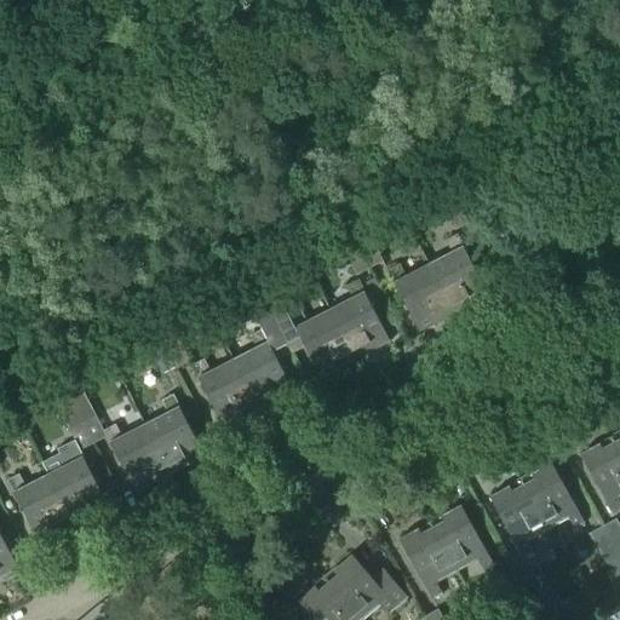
[(453,229),(466,223),(447,184),(434,190),(453,229)]
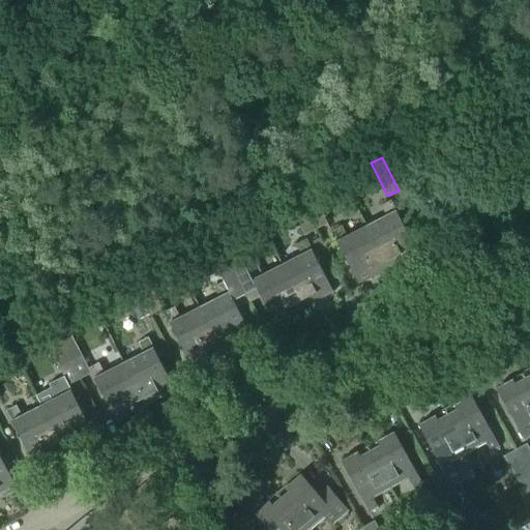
[(314,229),(326,223),(311,195),(300,200),(314,229)]
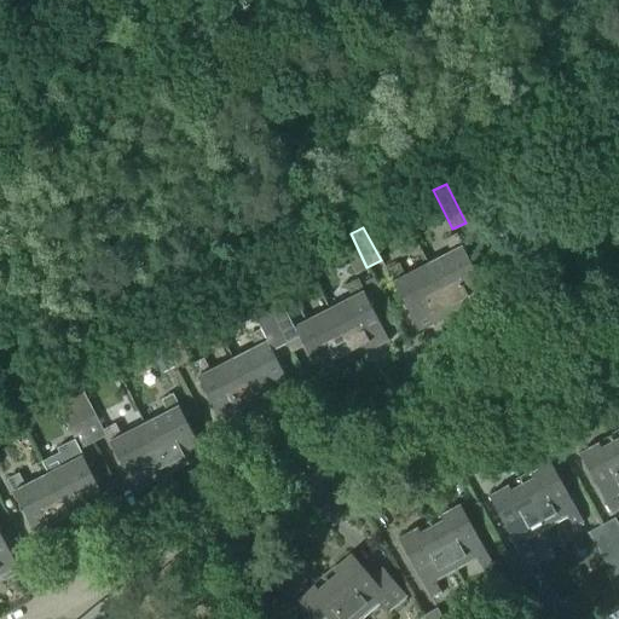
[(353,275),(366,267),(351,233),(336,241),(353,275)]
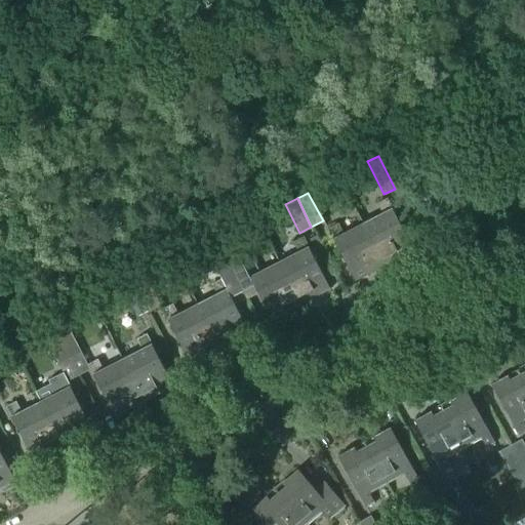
[(382,266),(411,251),(393,214),(394,214),(387,199),(376,204),(381,214),(362,224),(382,266)]
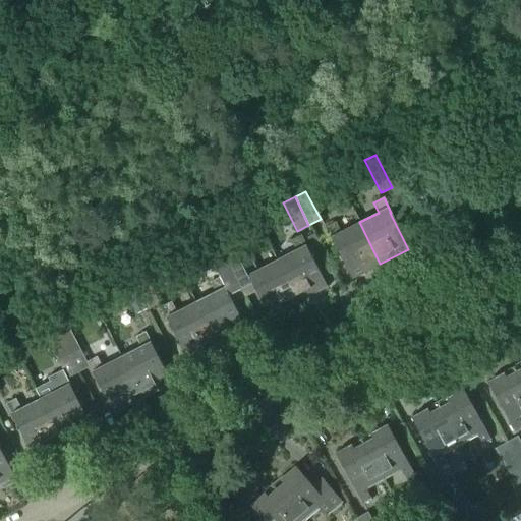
[(340,232),(335,222),(325,227),(332,241),(333,240),(351,278),(380,264),(359,222),(340,232)]
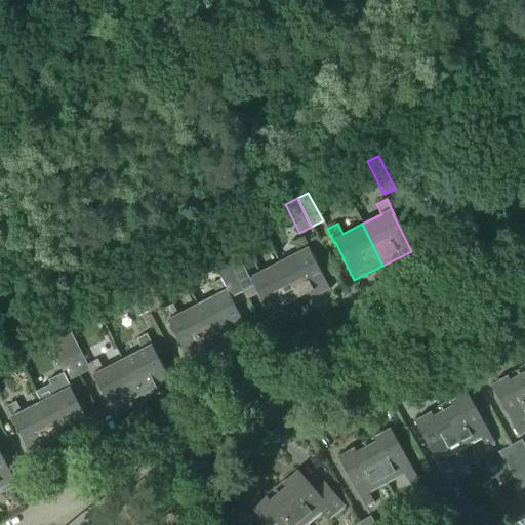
[(216,240),(231,270),(241,288),(252,283),(271,319),(299,304),(281,263),(259,274),(254,263),(243,268),(241,265),(227,235),(216,240)]
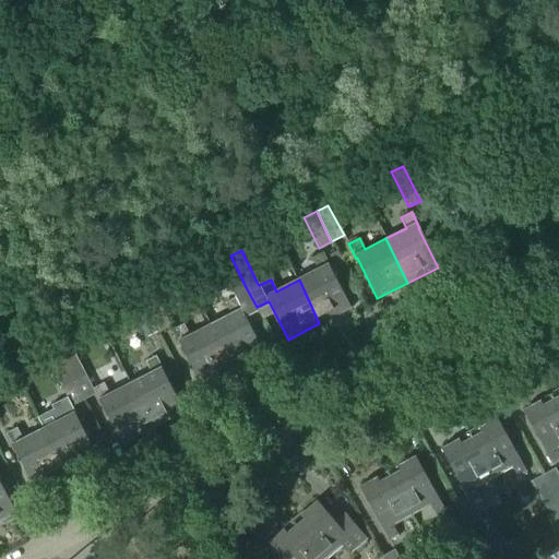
[(336,268),(343,264),(336,251),(330,254),(336,268)]
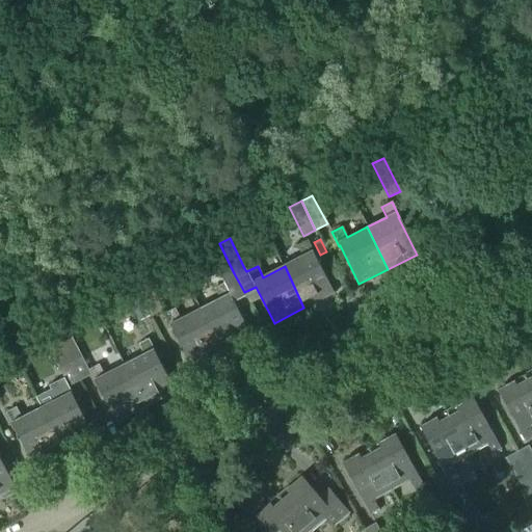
[(303,308),(331,293),(313,256),(314,256),(306,240),(295,246),(301,258),(285,266),(303,308)]
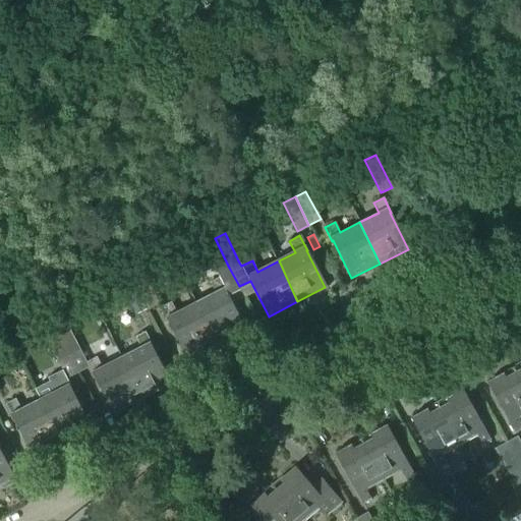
[(229,268),(215,238),(203,245),(217,274),(220,278),(210,284),(215,294),(195,304),(216,344),(245,330),(226,293),(239,286),(229,268)]
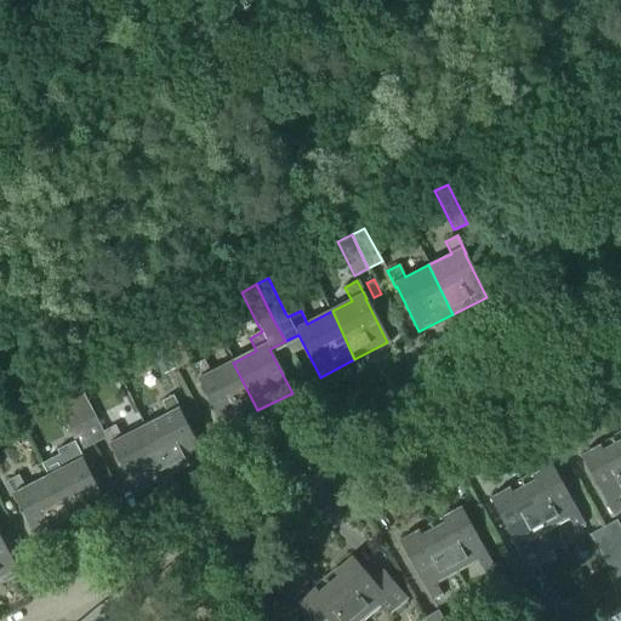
[(175,369),(188,362),(171,328),(158,335),(175,369)]
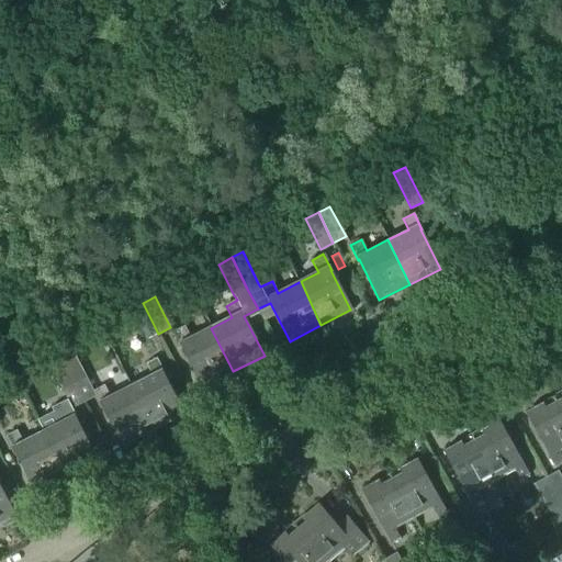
[(146,339),(158,334),(143,303),(131,308),(146,339)]
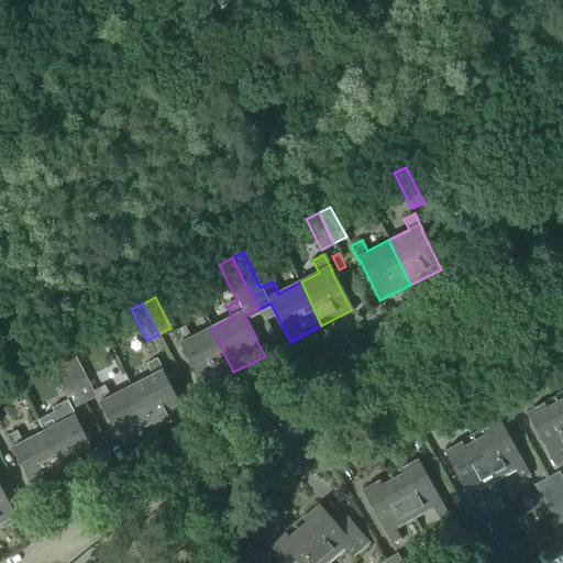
[(233,372),(211,329),(190,340),(185,329),(174,334),(181,349),(183,349),(202,388),(233,372)]
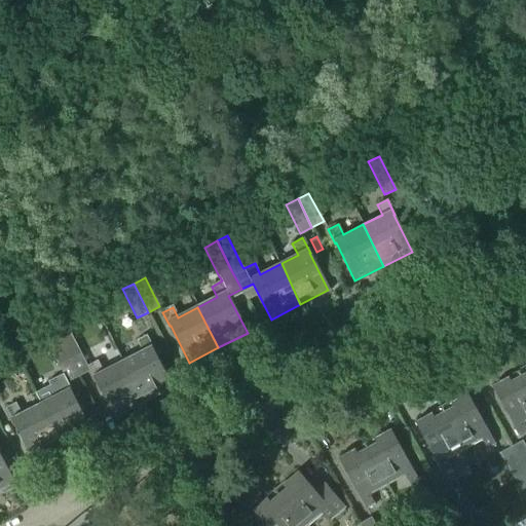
[(68,359),(78,352),(62,321),(51,326),(68,359)]
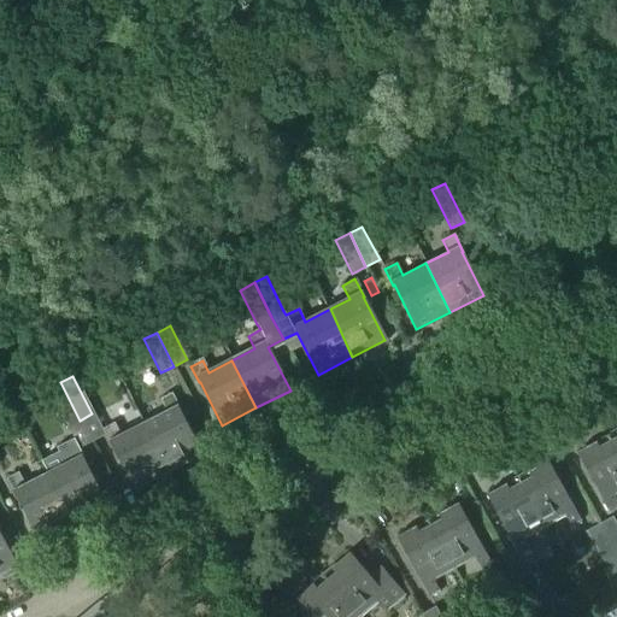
[(66,427),(80,421),(60,382),(47,389),(66,427)]
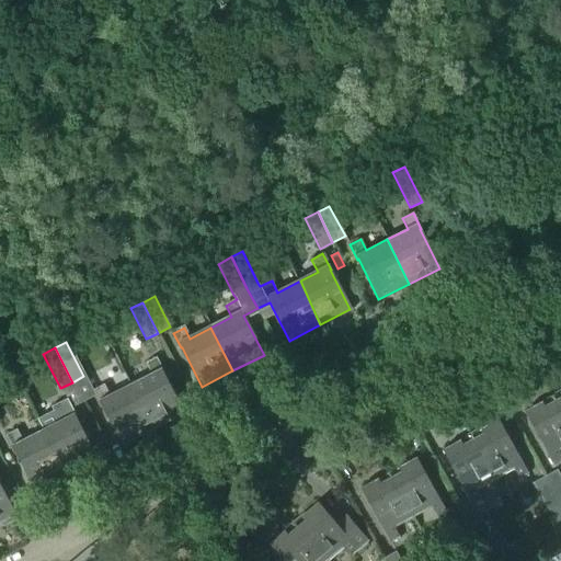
[(151,430),(183,413),(162,374),(163,374),(155,355),(142,361),(149,373),(128,384),(151,430)]
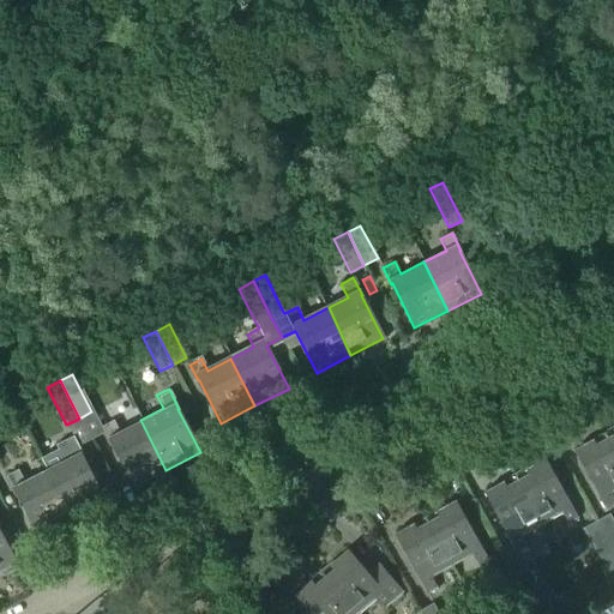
[(118,431),(112,419),(98,425),(108,444),(109,444),(132,488),(166,470),(140,420),(118,431)]
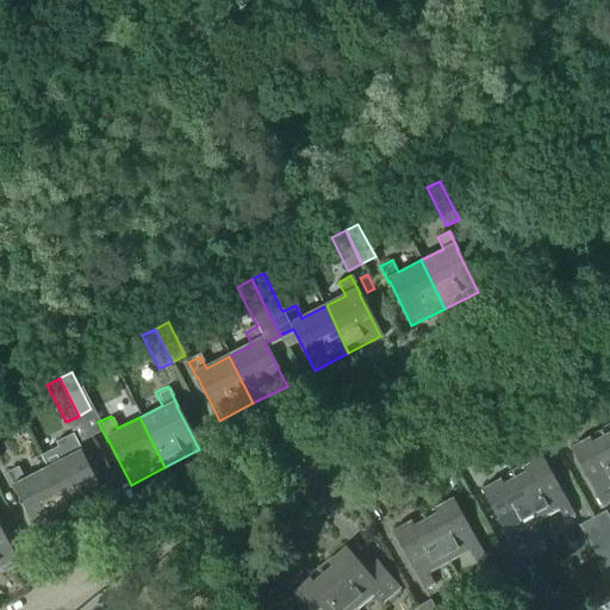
[(604,508),(609,503),(609,496),(607,490),(609,487),(609,448),(601,431),(571,448),(604,508)]
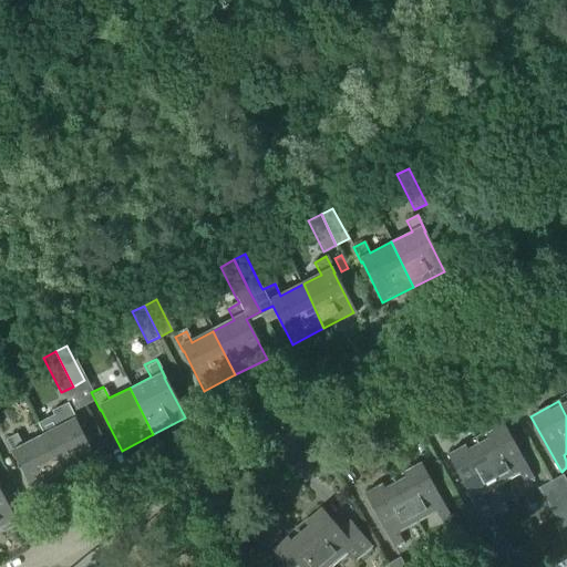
[(65,480),(96,464),(75,423),(76,422),(68,405),(57,411),(62,422),(41,433),(65,480)]
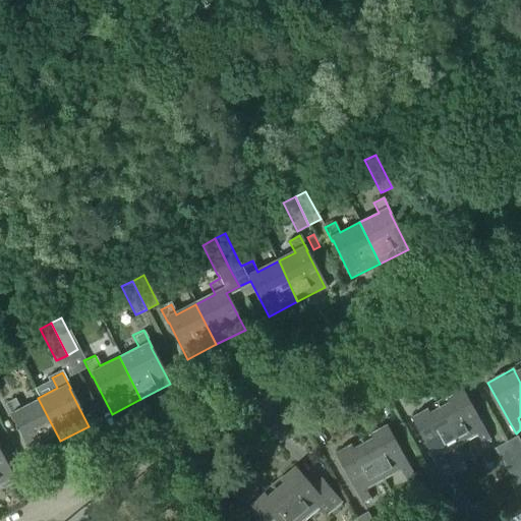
[(490,441),(462,389),(437,403),(459,444),(476,435),(482,446),(490,441)]
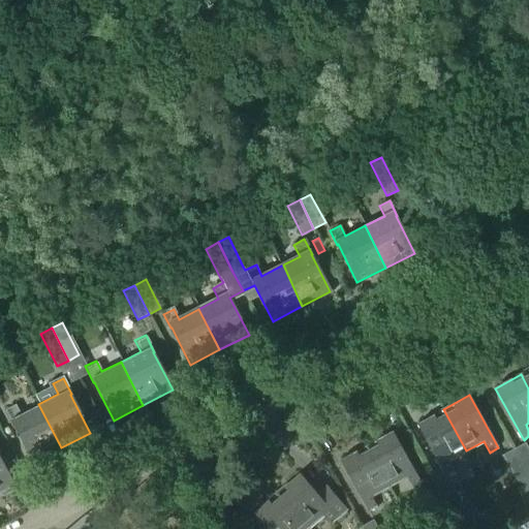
[(20,413),(14,404),(4,409),(12,425),(13,425),(33,462),(61,447),(38,404),(20,413)]
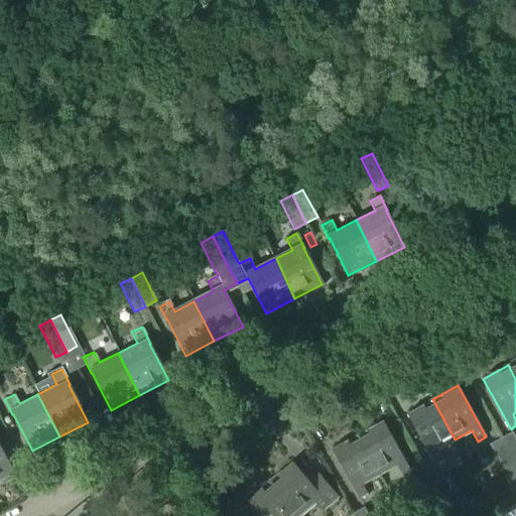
[(435,465),(443,461),(437,449),(455,439),(432,399),(406,414),(435,465)]
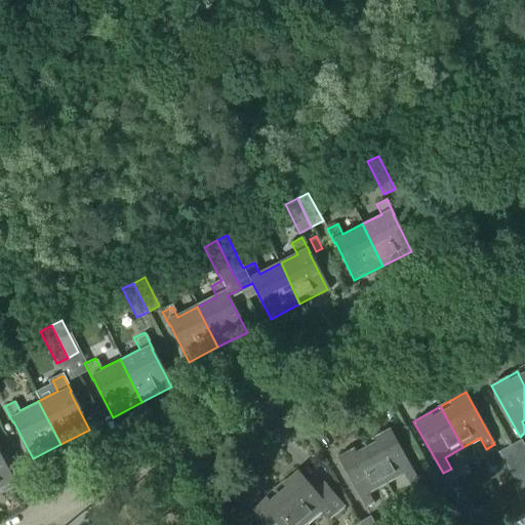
[(417,480),(389,428),(363,442),(386,483),(403,474),(409,484),(417,480)]
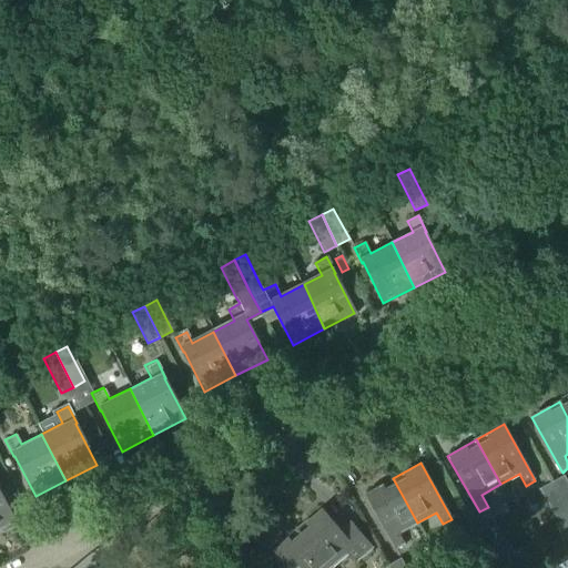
[(567,511),(567,483),(564,477),(553,484),(567,511)]
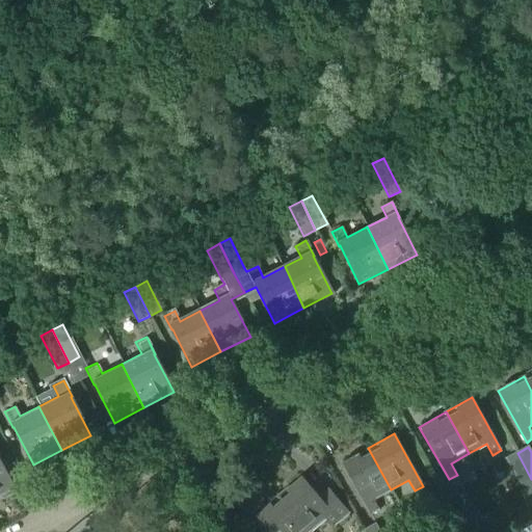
[(371,515),(379,510),(373,499),(391,489),(368,448),(342,462),(371,515)]
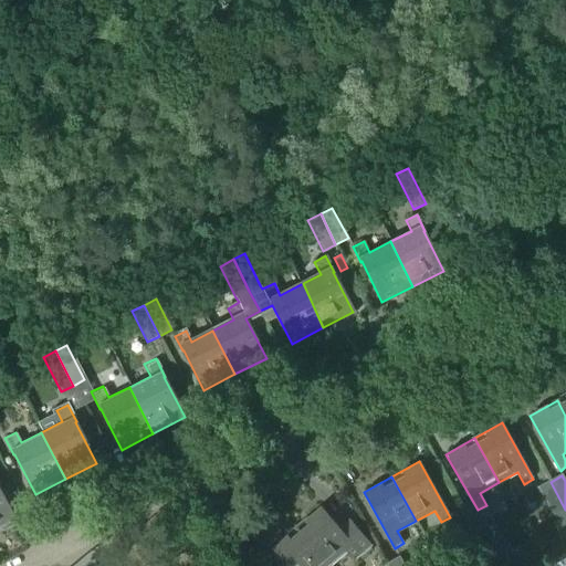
[(565,544),(565,510),(551,482),(540,488),(558,522),(553,524),(565,545),(565,544)]
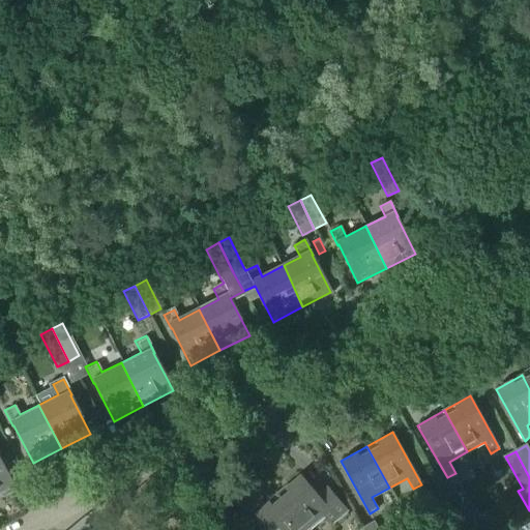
[(0,494),(13,488),(0,460),(0,494)]
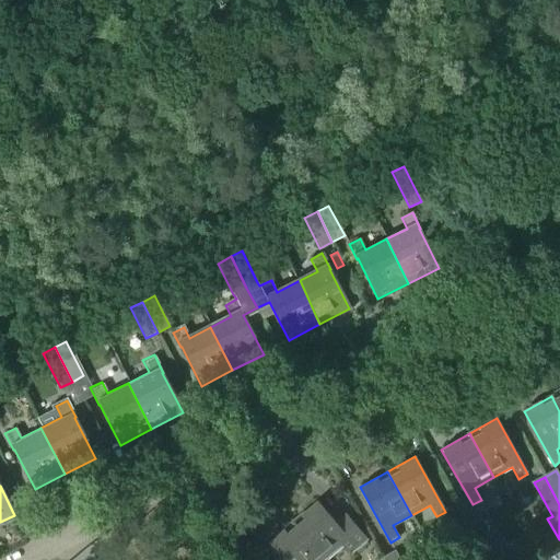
[(336,523),(317,502),(293,522),(326,559),(342,546),(351,556),(368,541),(346,514),(336,523)]
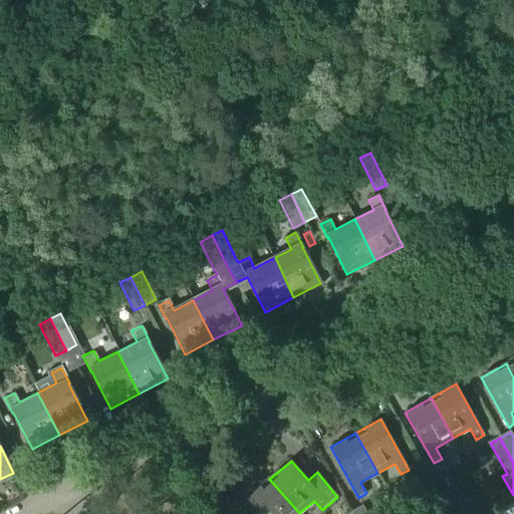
[(456,504),(439,473),(428,479),(445,510),(447,513),(466,513),(460,502),(456,504)]
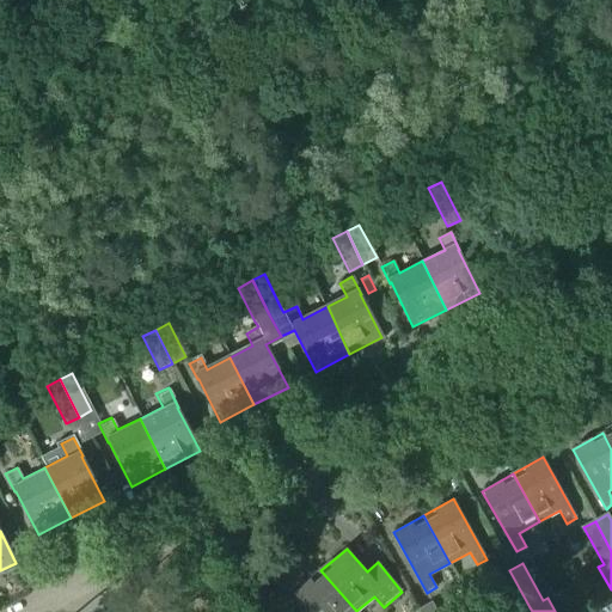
[(355,611),(356,611),(320,570),(294,593),(310,611),(355,611)]
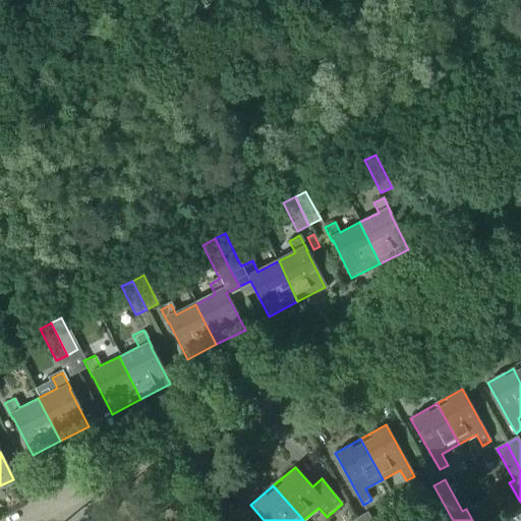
[(439,520),(444,520),(451,517),(433,485),(422,491),(439,520)]
